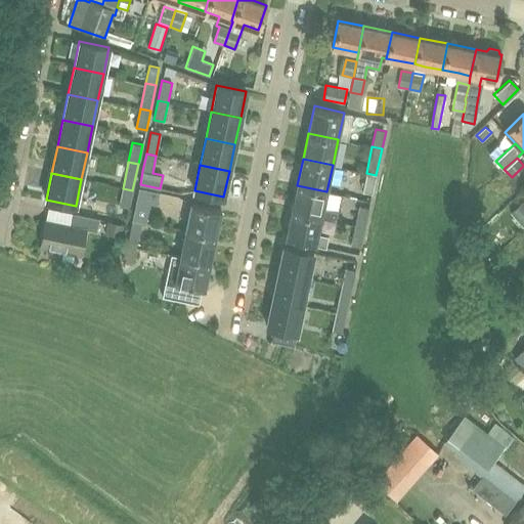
[(372,193),(376,175),(366,173),(362,191),(372,193)]
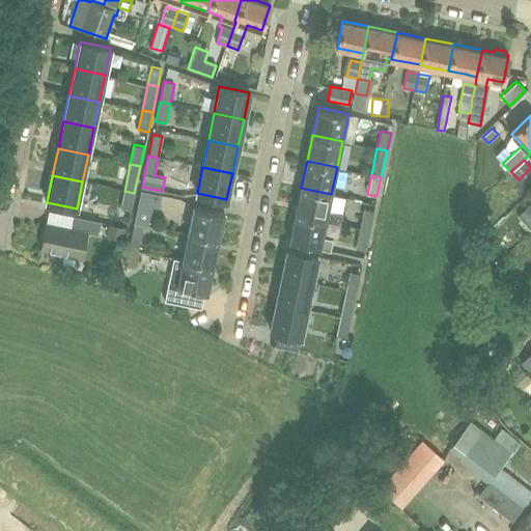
[(328,210),(331,194),(301,188),(296,214),(326,221),(340,224),(343,213),(328,210)]
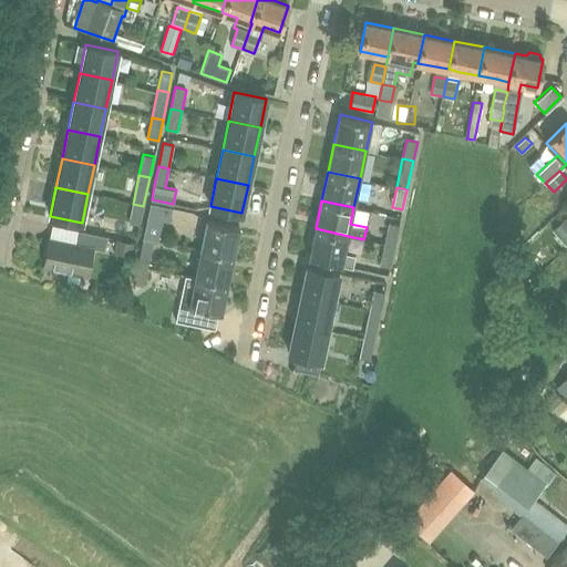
[(144,237),(154,238),(158,219),(168,222),(173,207),(151,203),(147,217),(144,237)]
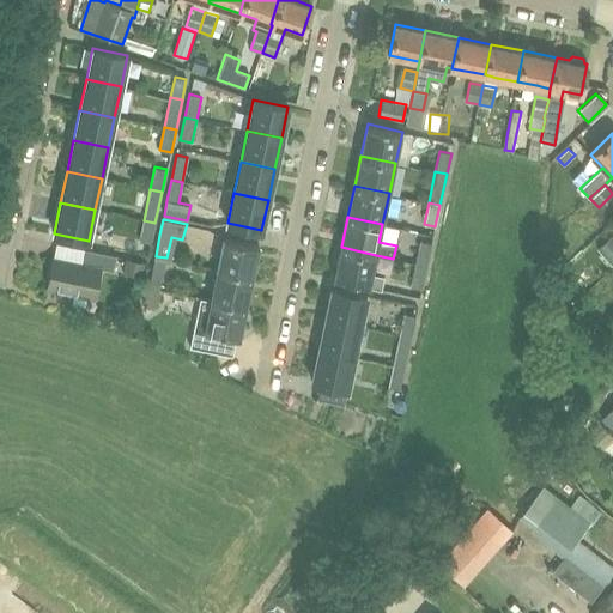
[(150,243),(155,223),(144,220),(139,241),(150,243)]
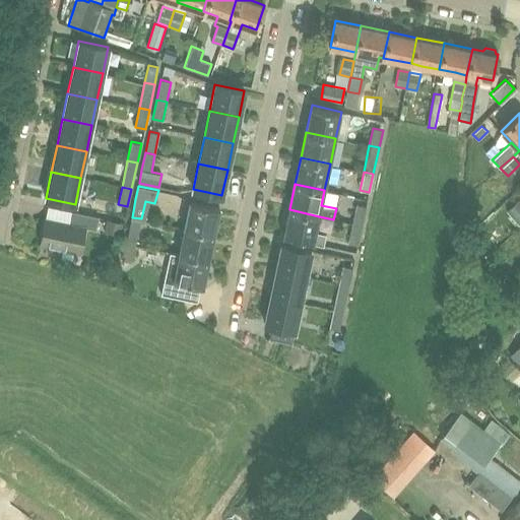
[(184,228),(213,234),(219,208),(190,201),(184,228)]
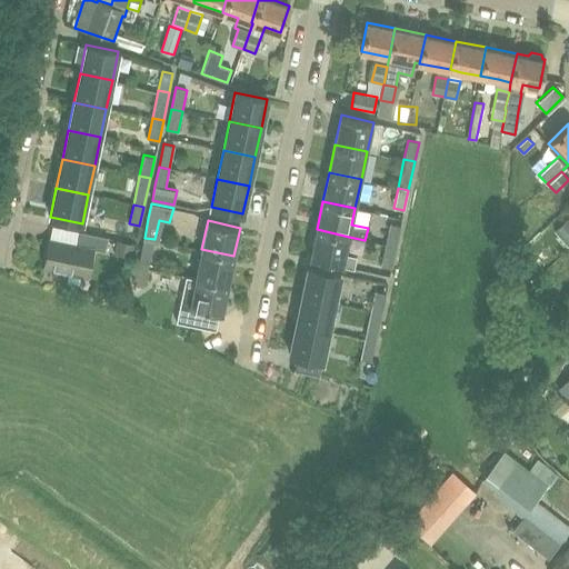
[(390,223),(386,245),(396,247),(400,226),(390,223)]
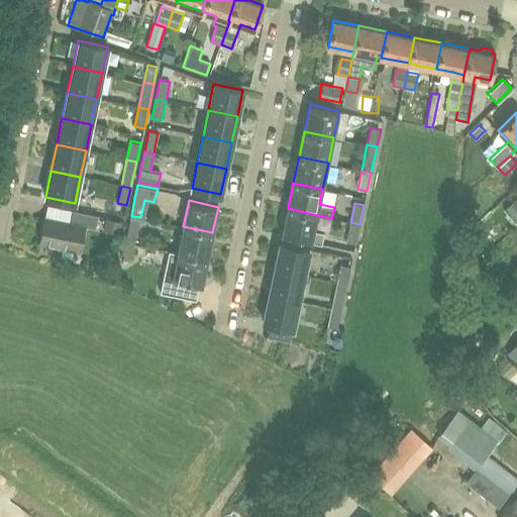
[(313,230),(317,215),(288,208),(282,234),(311,241),(311,242),(321,244),(324,232),(313,230)]
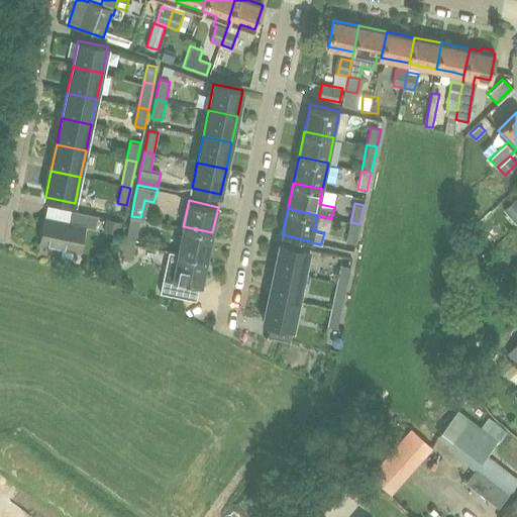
[(72,210),(69,222),(45,217),(39,243),(80,251),(85,226),(95,228),(98,215),(72,210)]
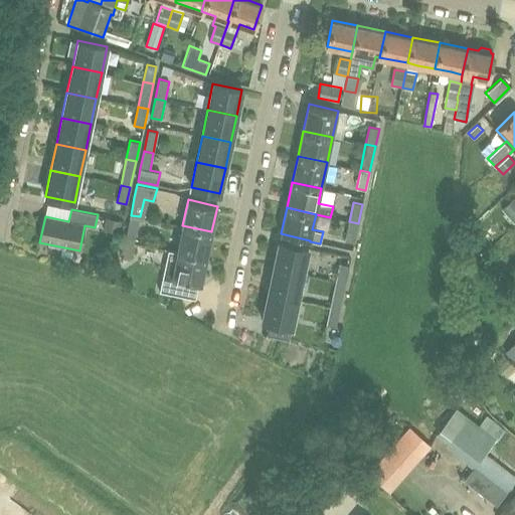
[(125,240),(134,242),(140,216),(131,215),(125,240)]
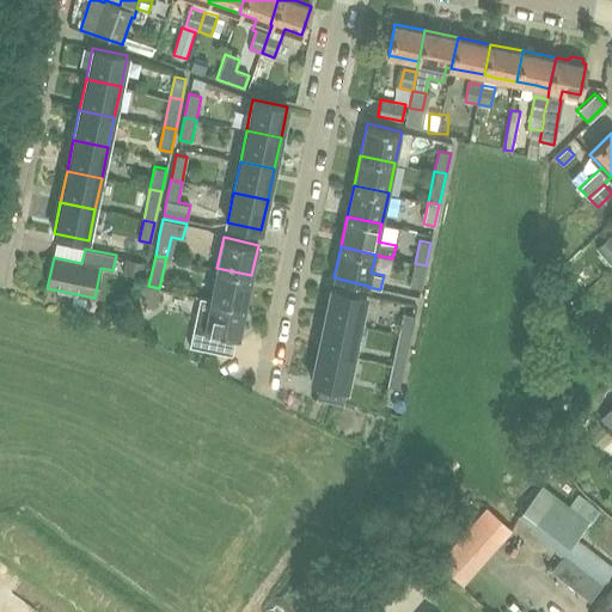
[(146,261),(127,257),(123,273),(142,276),(146,261)]
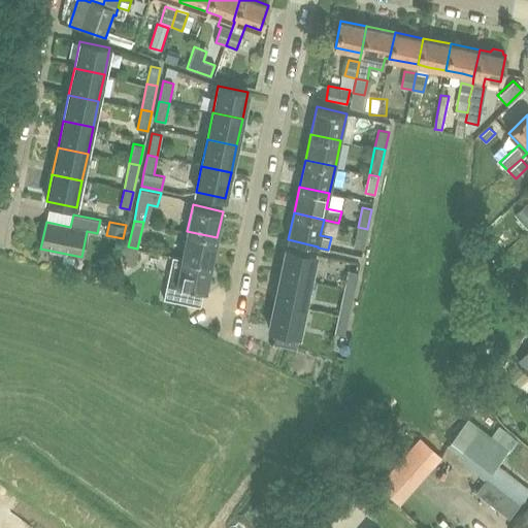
[(367,229),(358,227),(353,246),(363,249),(367,229)]
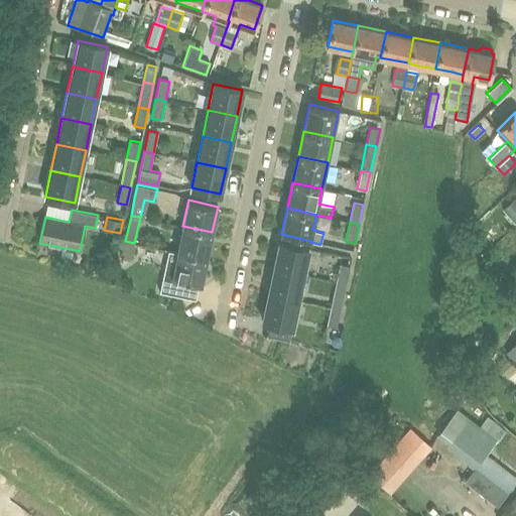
[(212,232),(182,226),(177,252),(207,258),(212,232)]
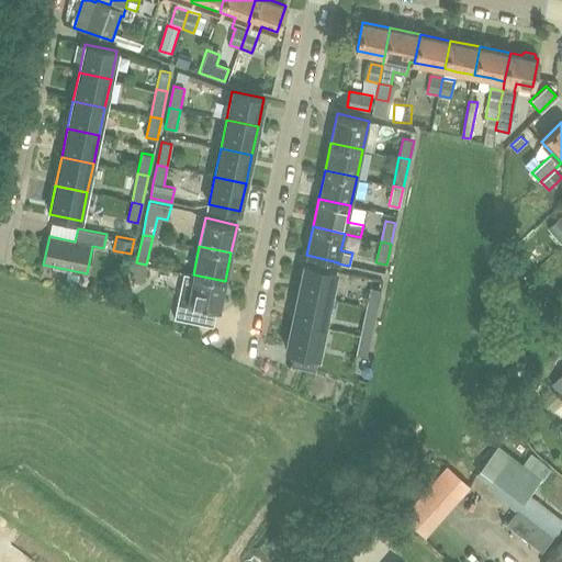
[(142,283),(146,265),(136,262),(132,281),(142,283)]
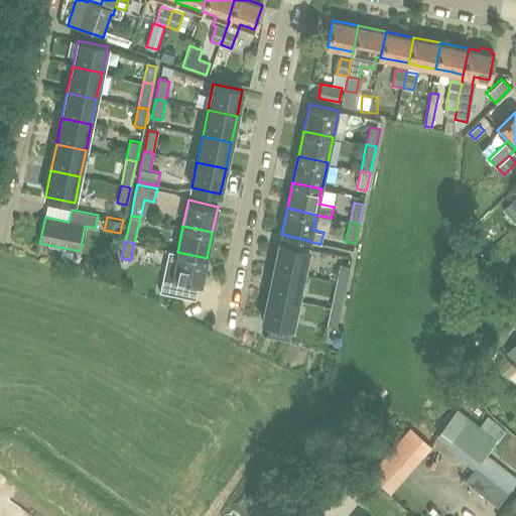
[(274,268),(303,274),(308,248),(279,242),(274,268)]
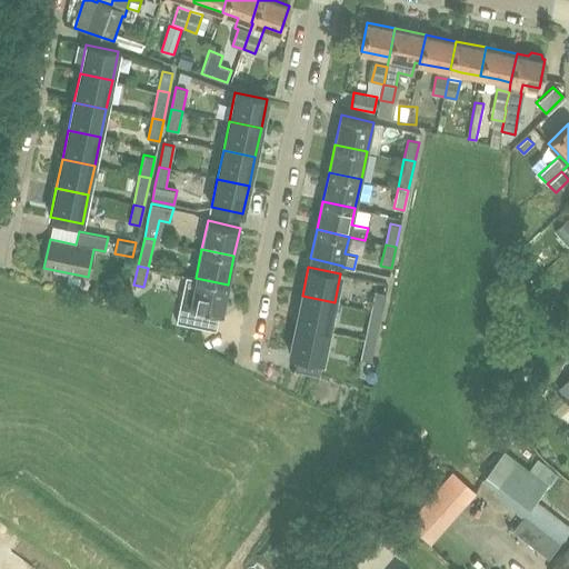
[(520,272),(510,282),(520,292),(531,281),(520,272)]
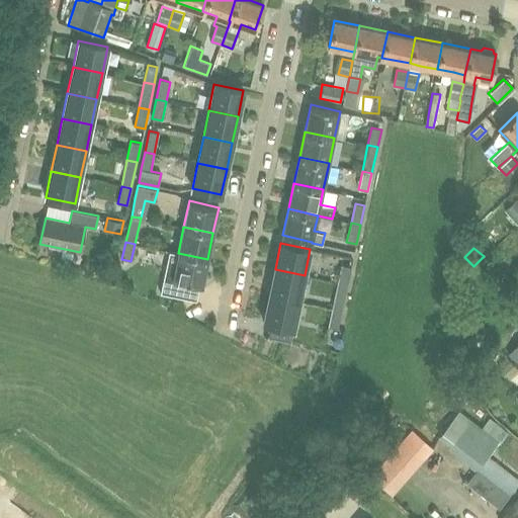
[(201,285),(207,259),(178,253),(170,251),(161,292),(178,296),(181,281),(201,285)]
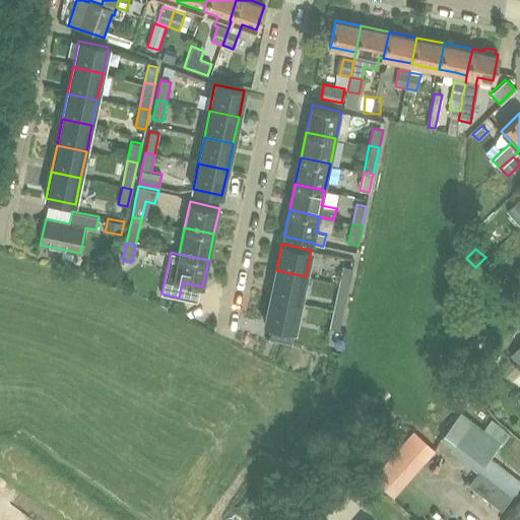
[(348,286),(352,268),(343,265),(338,283),(348,286)]
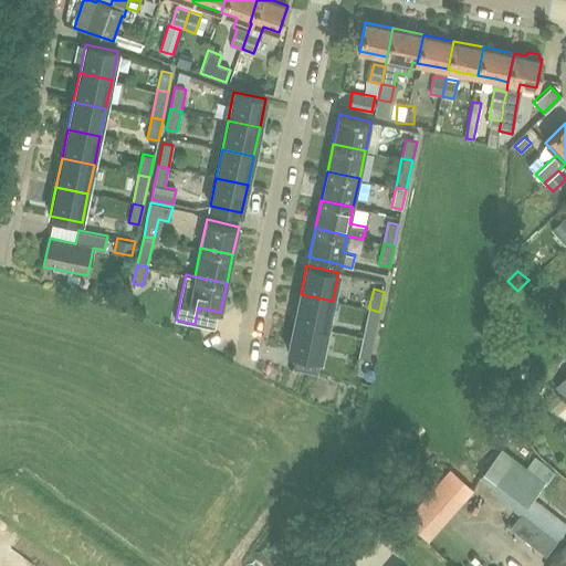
[(294,323),(326,329),(333,301),(301,294),(294,323)]
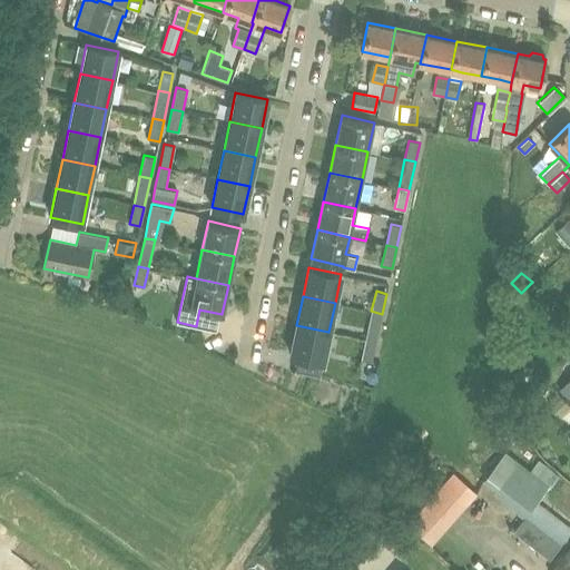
[(375,343),(382,314),(371,311),(371,312),(364,340),(375,343)]
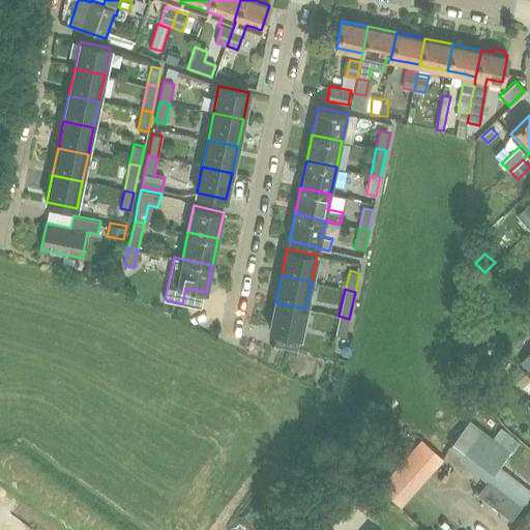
[(305,308),(275,302),(269,329),(299,336),(305,308)]
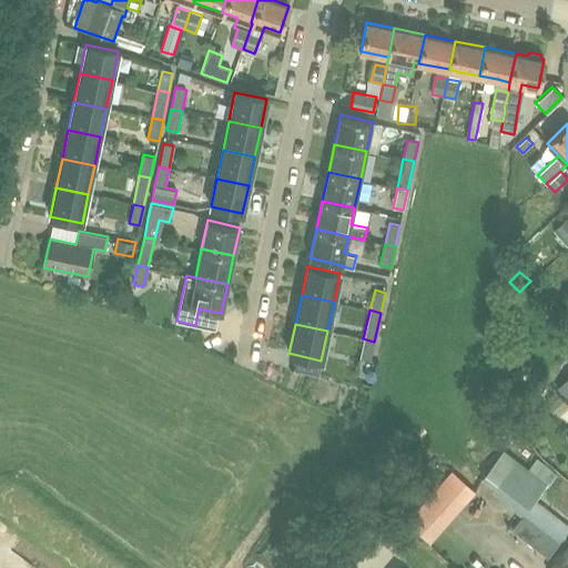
[(371,361),(374,342),(363,338),(359,357),(371,361)]
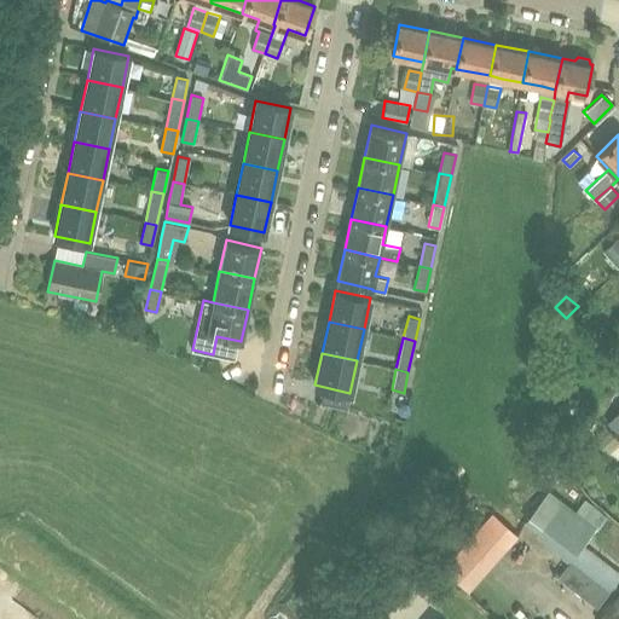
[(618,408),(606,422),(618,434),(618,408)]
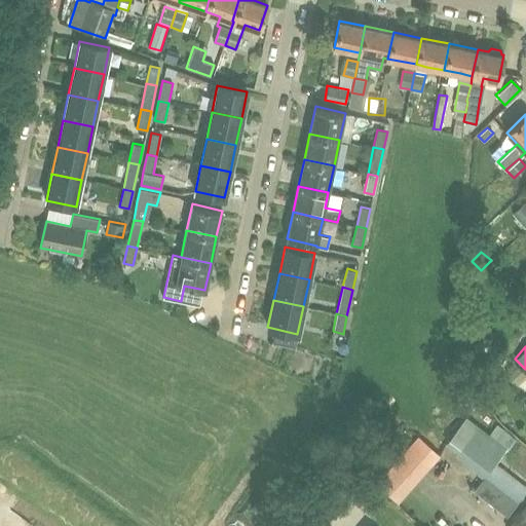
[(506,375),(515,384),(525,375),(516,366),(506,375)]
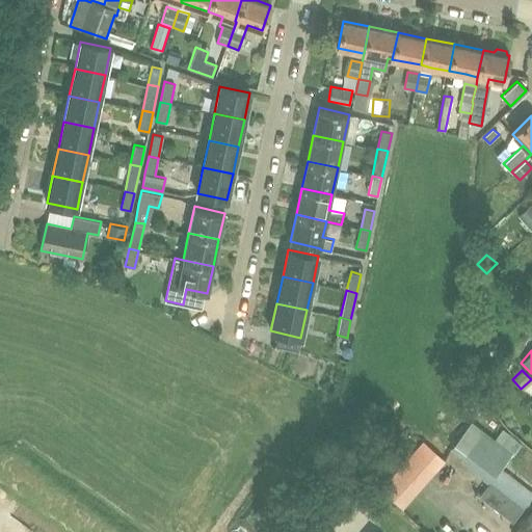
[(488,484),(479,496),(512,522),(531,496),(531,490),(501,468),(522,445),(503,428),(494,439),(483,430),(459,460),(482,478),(481,479),(488,484)]
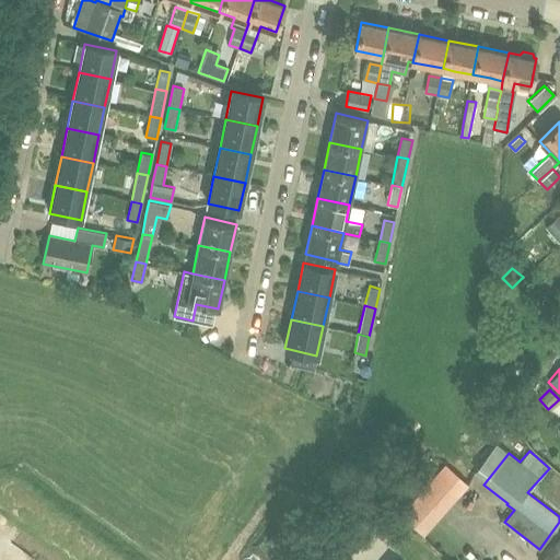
[(445,463),(400,513),(421,533),(466,483),(445,463)]
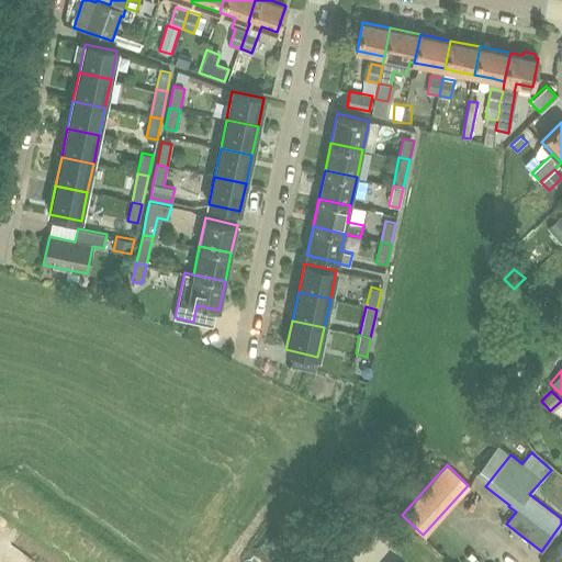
[(561,561),(561,542),(544,561),(561,561)]
